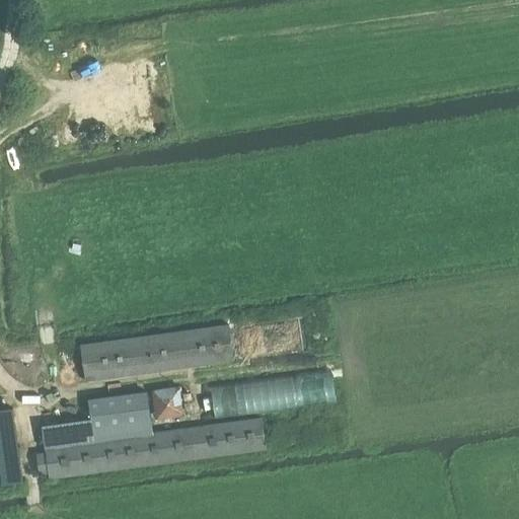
[(82,344),(85,379),(233,359),(228,324),(82,344)]
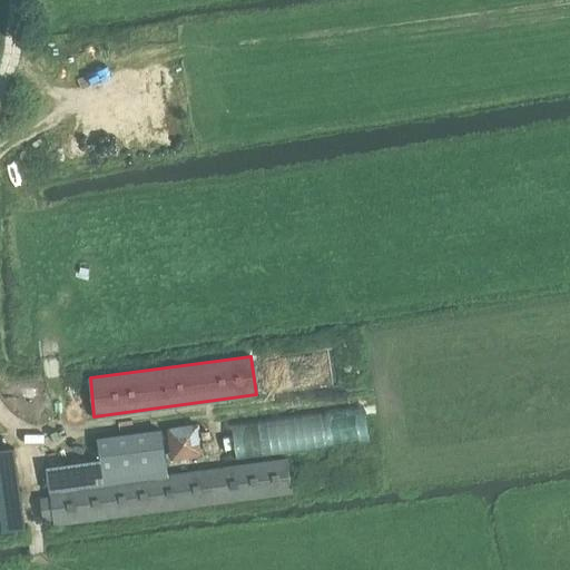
[(370,408),(294,410),(295,444),(371,442),(370,408)]
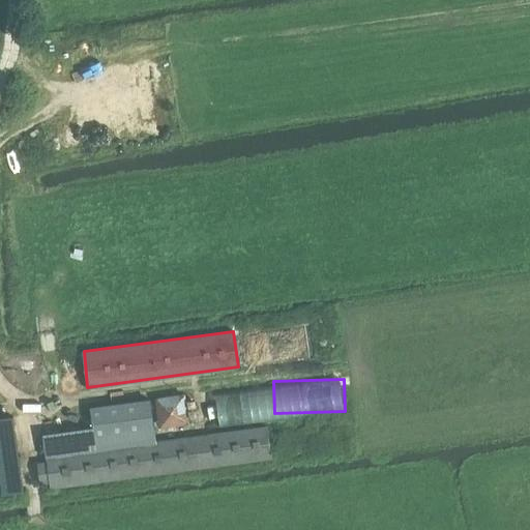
[(221,420),(274,419),(273,388),(219,389),(221,420)]
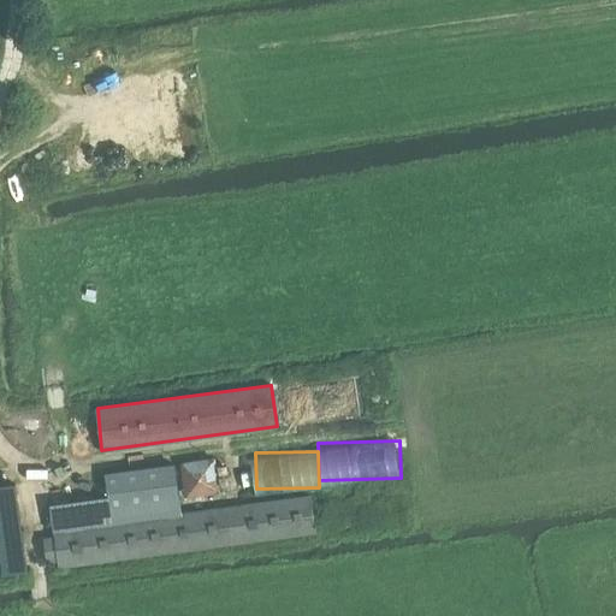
[(184,497),(220,492),(217,457),(181,462),(184,497)]
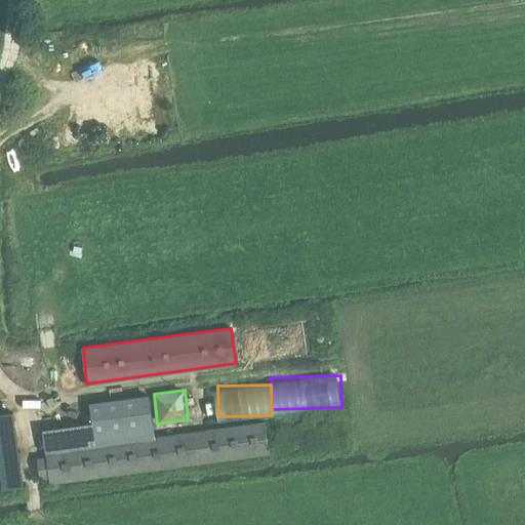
[(37,457),(40,480),(49,479),(50,484),(269,454),(265,422),(155,437),(153,427),(149,396),(90,404),(92,422),(43,430),(46,456),(37,457)]
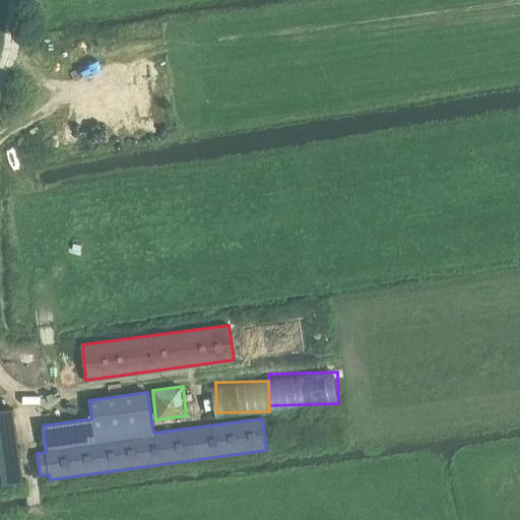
[(0,471),(2,485),(23,482),(13,407),(0,409),(0,471)]
